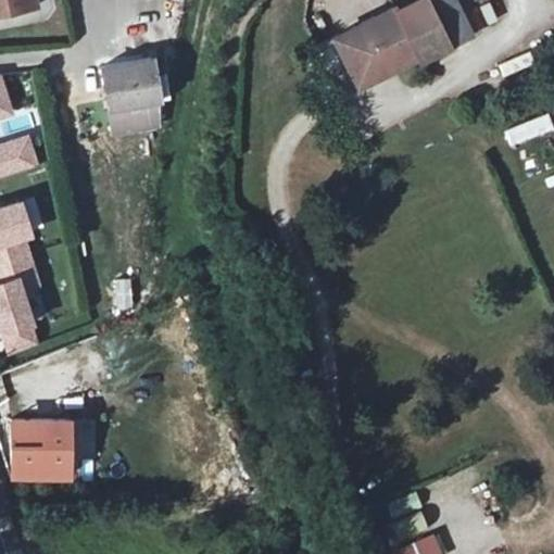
[(431,0),(418,0),(397,10),(423,68),(456,52),(431,0)]
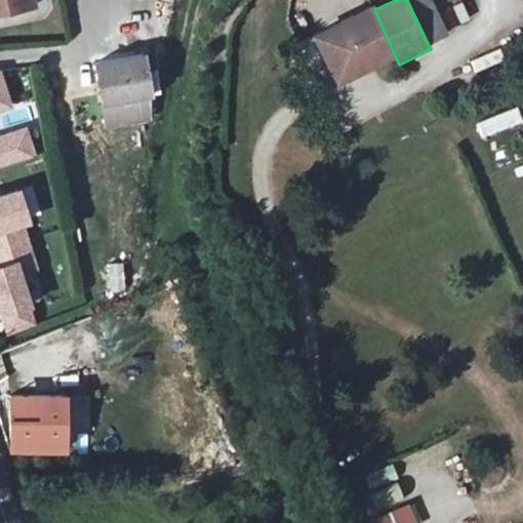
[(338,92),(399,65),(374,9),(314,41),(338,92)]
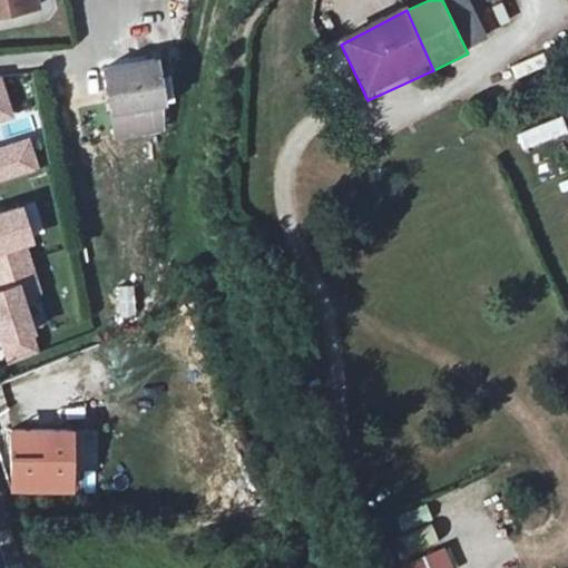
[(104,76),(111,113),(158,103),(152,67),(104,76)]
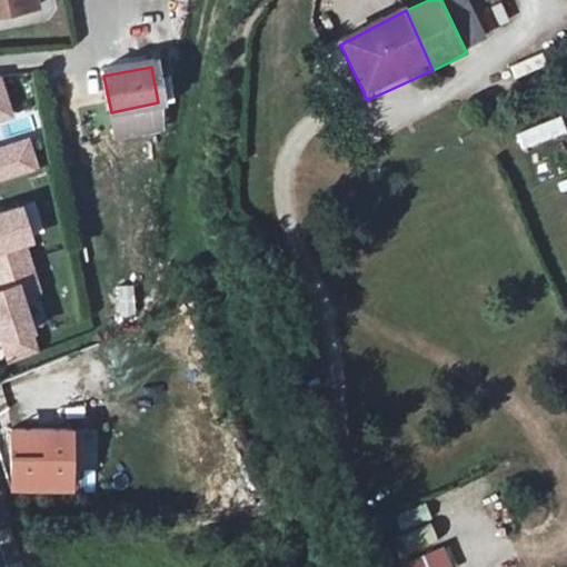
[(0,187),(47,175),(33,136),(0,146),(0,122),(16,118),(1,77),(0,77),(0,187)]
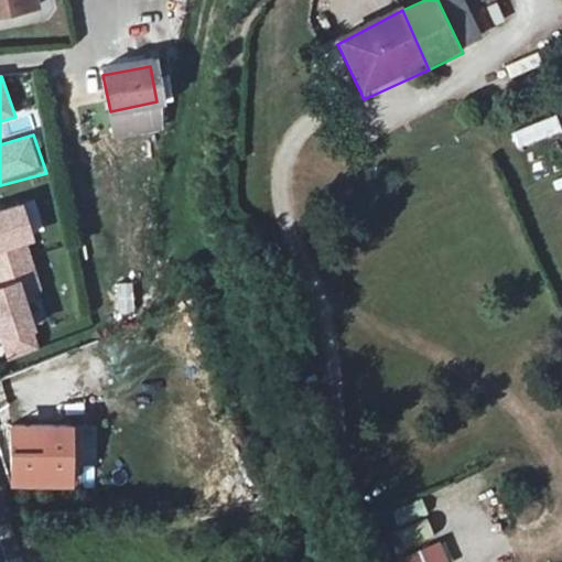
[(157,101),(110,111),(115,140),(163,133),(157,101)]
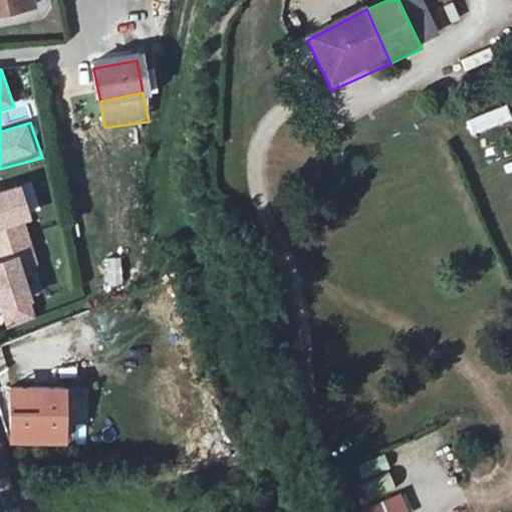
[(505,105),(464,121),(470,137),(510,120),(505,105)]
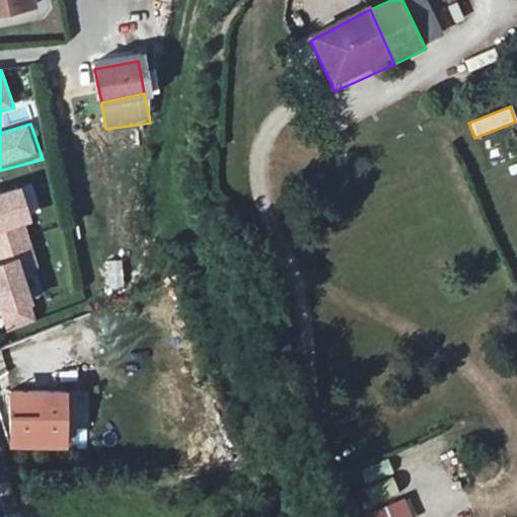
[(27,185),(0,193),(0,337),(41,323),(23,260),(37,254),(28,228),(39,224),(27,185)]
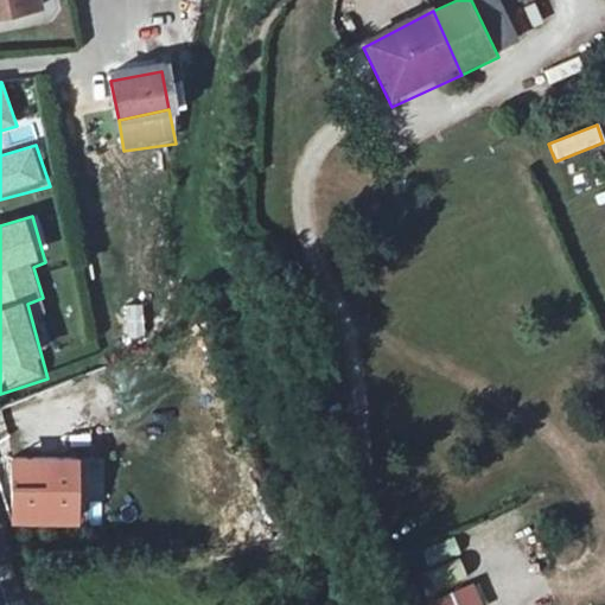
[(13,460),(13,523),(74,523),(72,458),(13,460)]
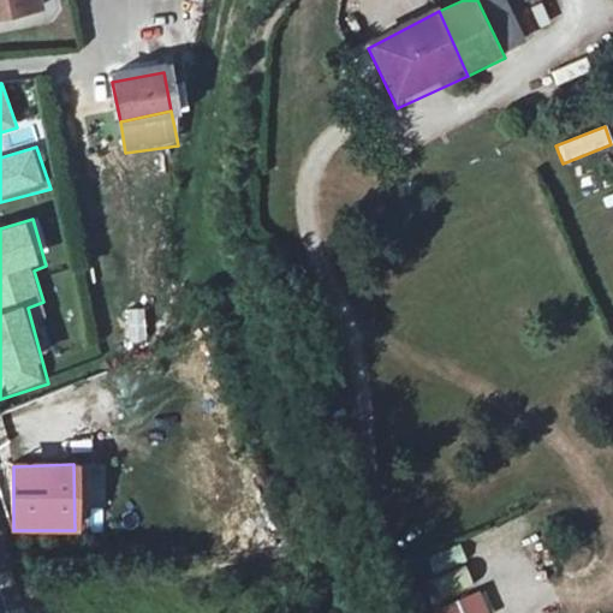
[(460,547),(426,558),(438,597),(472,587),(460,547)]
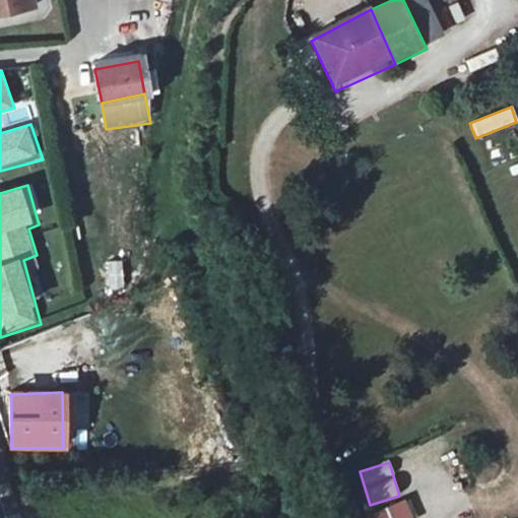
[(414,517),(405,498),(368,517),(414,517)]
